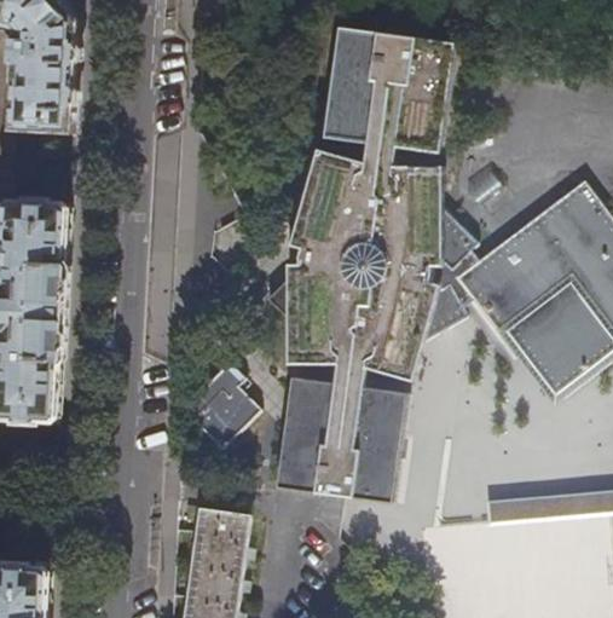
[(13,131),(73,133),(79,21),(62,0),(0,0),(0,28),(13,30),(18,38),(13,131)]
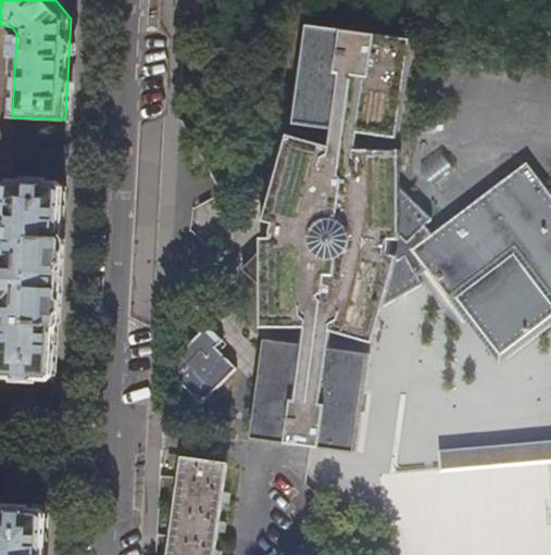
[(239,267),(261,288),(261,304),(261,326),(304,326),(301,344),(263,338),(249,437),(352,451),(366,353),(327,348),(329,329),(371,340),(383,304),(418,282),(415,276),(424,268),(496,363),(550,320),(550,197),(524,162),(429,234),(422,225),(428,218),(397,186),(398,149),(353,149),(358,131),(395,137),(409,38),(305,25),(292,123),(332,128),(329,146),(287,134),(276,169),(251,184),(265,210),(262,221),(260,237),(260,247),(239,267)]
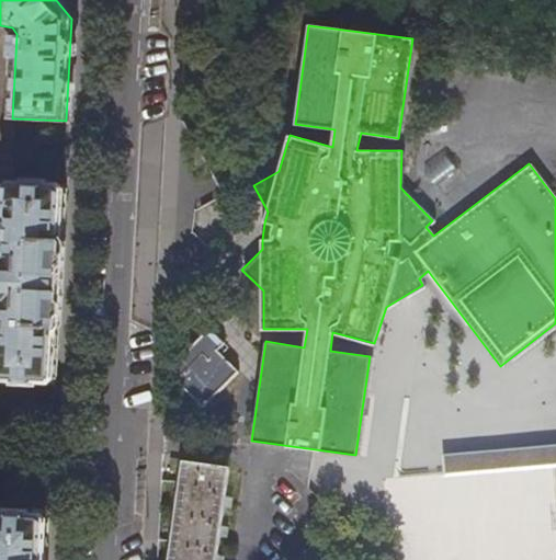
[(0,559),(42,559),(45,518),(43,516),(29,515),(29,512),(7,511),(6,514),(0,513),(0,390),(11,391),(11,395),(34,396),(34,392),(47,393),(53,377),(60,230),(63,185),(45,186),(45,183),(22,182),(22,184),(8,184),(3,187),(2,204),(3,204),(3,223),(2,223),(0,226),(0,250),(1,250),(0,260),(0,559)]
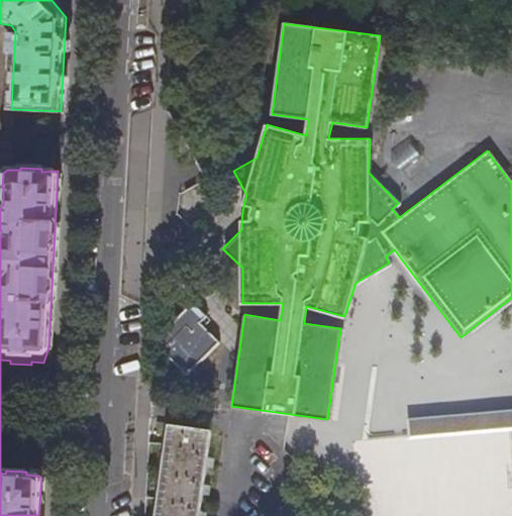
[(190,302),(151,340),(184,373),(217,341),(198,322),(204,315),(190,302)]
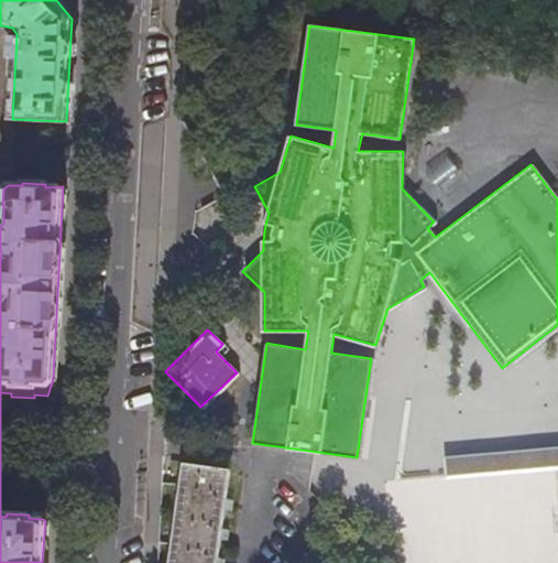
[(164,562),(211,562),(226,468),(179,463),(164,562)]
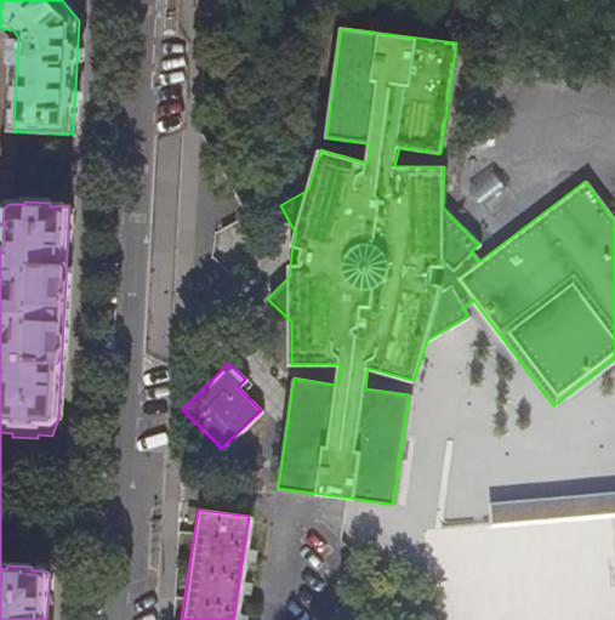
[(614,619),(614,521),(425,535),(431,619),(614,619)]
